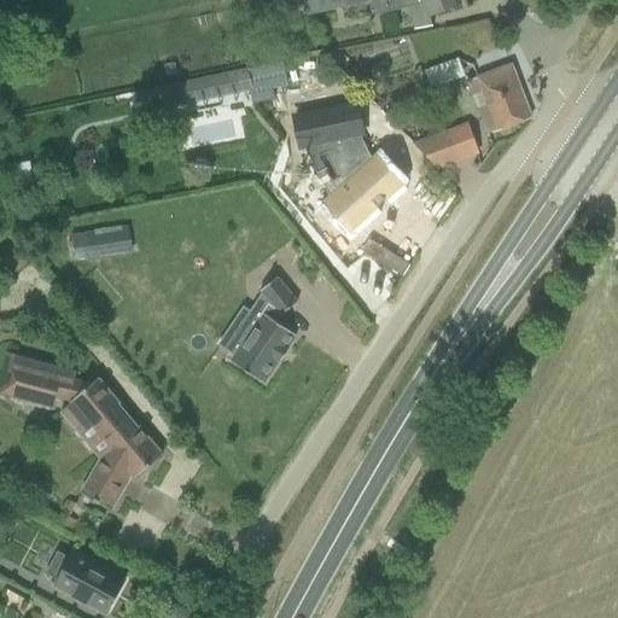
[(374,15),(408,6),(423,4),(427,17),(460,4),(458,0),(303,0),(307,17),(372,4),(374,15)]
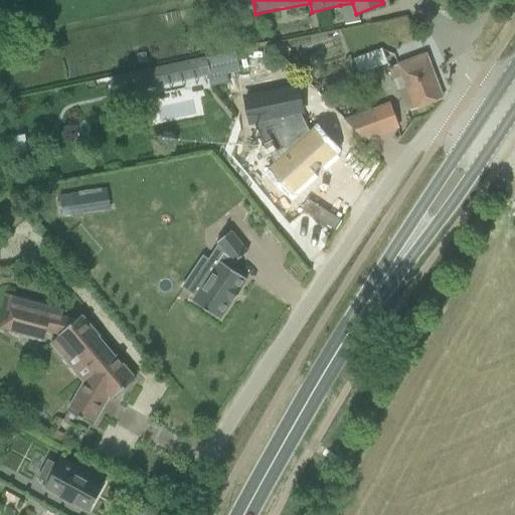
[(370,67),(387,62),(383,48),(366,53),(370,67)]
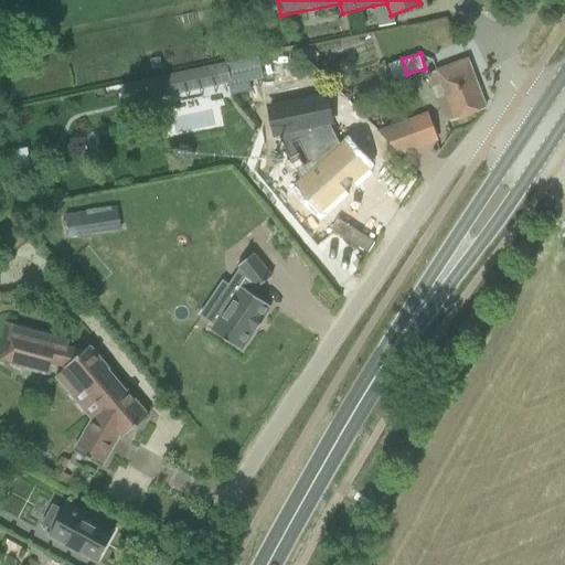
[(151,98),(227,83),(230,95),(251,91),(248,81),(260,78),(257,59),(244,61),(147,82),(150,95),(151,98)]
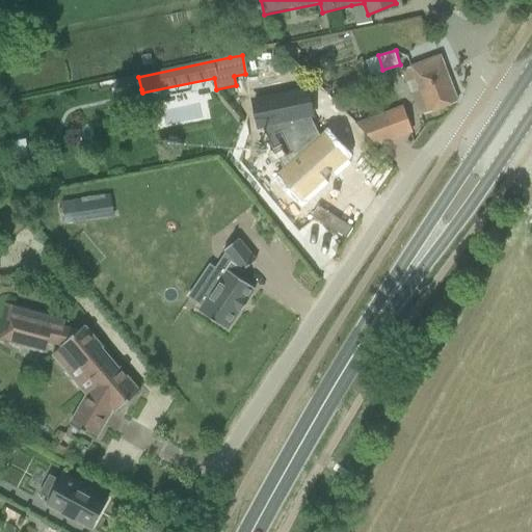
[(405,83),(406,82),(415,79),(419,90),(410,94),(419,115),(456,102),(440,56),(400,70),(405,83)]
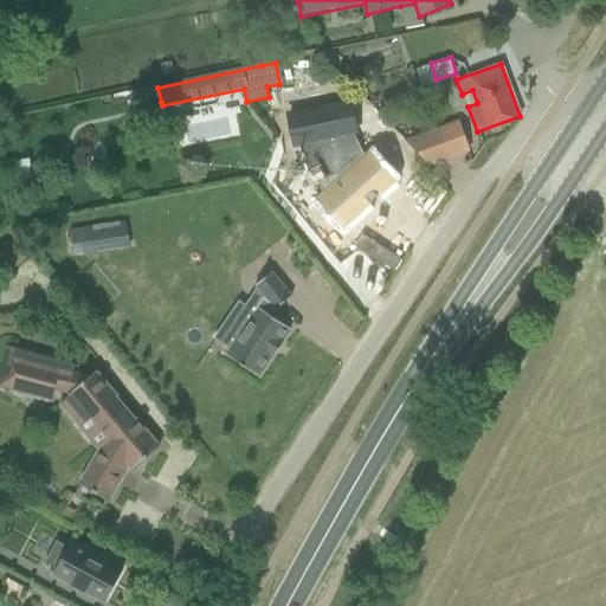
[(161,102),(158,88),(158,85),(134,91),(136,104),(148,102),(148,104),(161,102)]
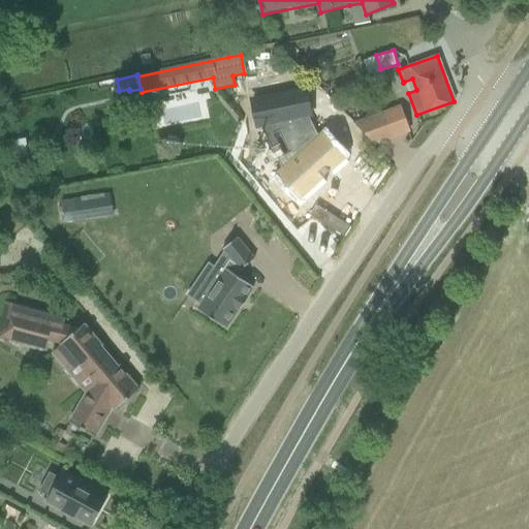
[(304,90),(251,101),(256,126),(259,125),(277,121),(296,159),(279,175),(299,196),(342,157),(321,135),(318,138),(307,115),(309,115),(309,113),(307,114),(306,107),(308,106),(304,90)]
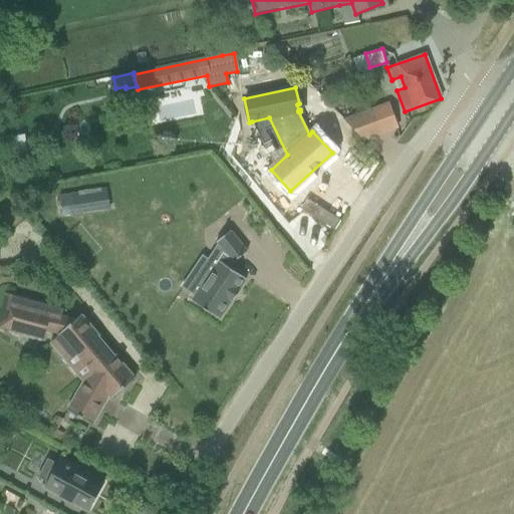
[(396,127),(388,104),(344,120),(361,140),(396,127)]
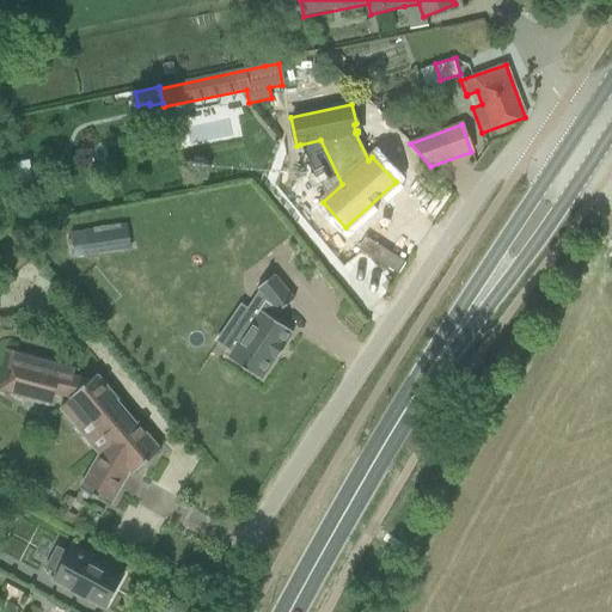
[(69,233),(74,257),(130,249),(127,225),(69,233)]
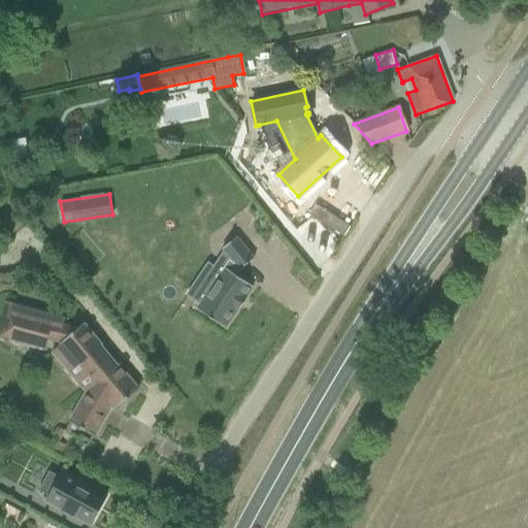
[(197,309),(225,328),(238,308),(239,309),(245,299),(244,299),(253,287),(234,274),(237,269),(238,270),(254,259),(236,237),(222,249),(223,251),(227,256),(217,271),(221,273),(197,309)]
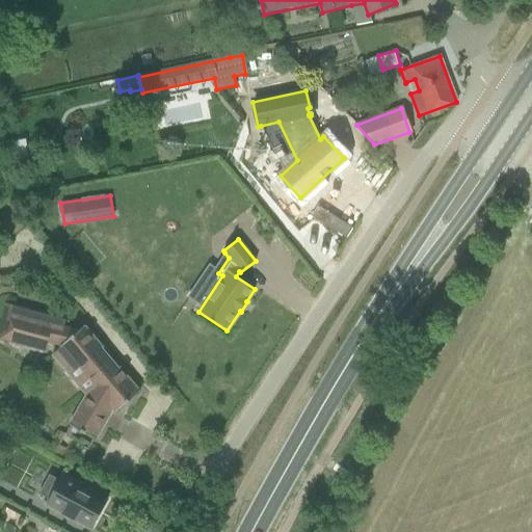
[(47,341),(60,345),(59,346),(60,347),(52,354),(65,370),(79,366),(98,388),(84,411),(79,408),(70,425),(95,440),(112,409),(114,413),(138,392),(120,369),(118,370),(100,348),(101,347),(83,326),(77,331),(62,327),(63,320),(6,306),(0,328),(0,338),(45,350),(47,341)]
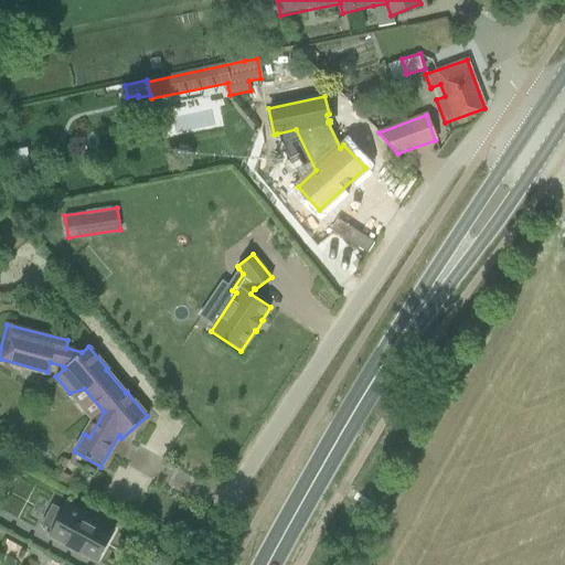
[(97,562),(112,535),(114,531),(67,505),(63,512),(51,505),(41,525),(51,531),(48,536),(64,545),(64,544),(97,562)]
